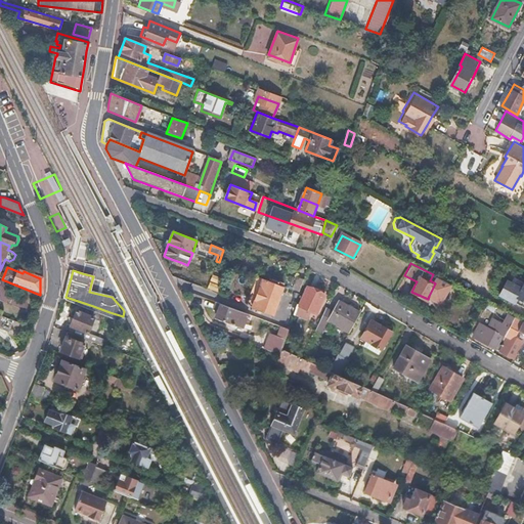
[(213,275),(211,281),(223,286),(225,280),(213,275)]
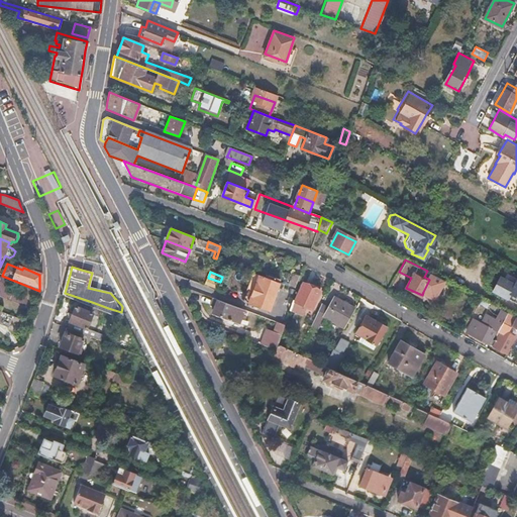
[(300,274),(294,272),(290,285),(296,286),(300,274)]
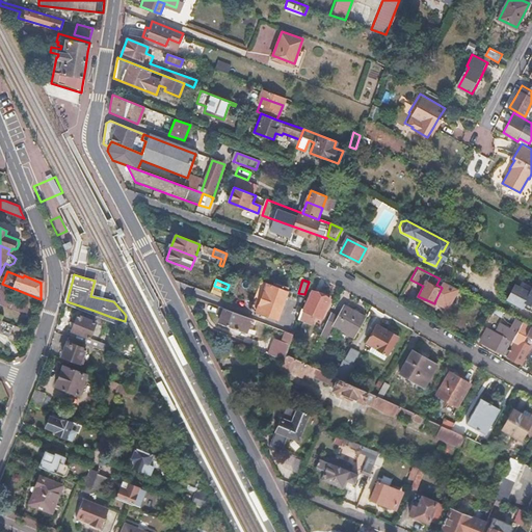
[(444,281),(441,287),(442,288),(435,300),(446,306),(456,287),(444,281)]
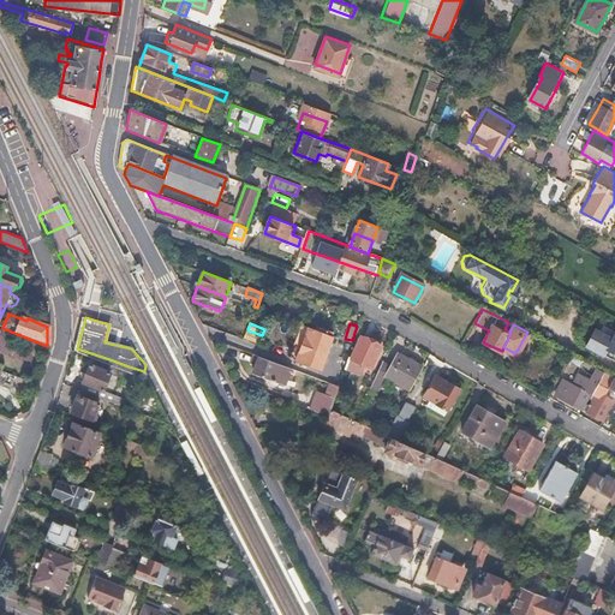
[(333,336),(302,326),(291,356),(296,362),(320,370),(333,336)]
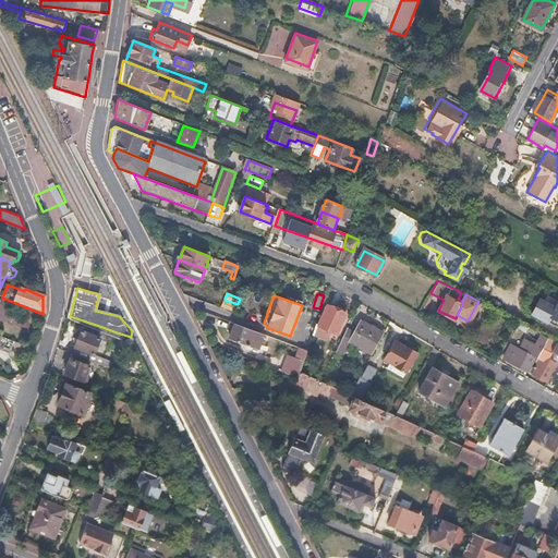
[(535,315),(543,300),(540,298),(531,314),(535,315)]
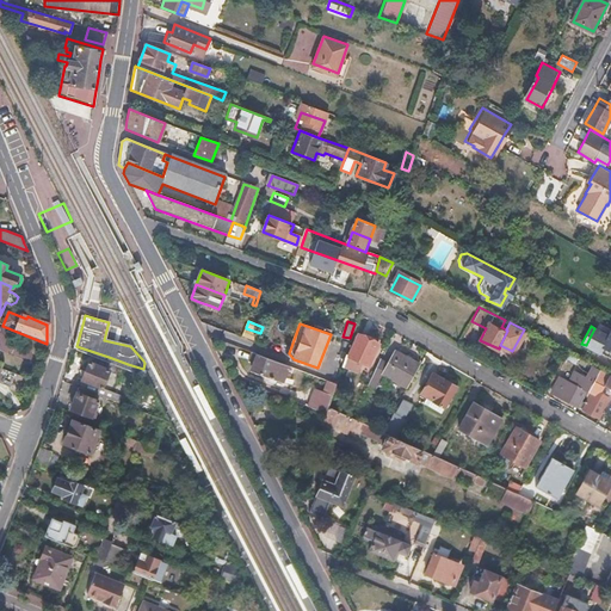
[(610,329),(609,335),(594,328),(586,345),(599,353),(603,347),(610,351),(610,329)]
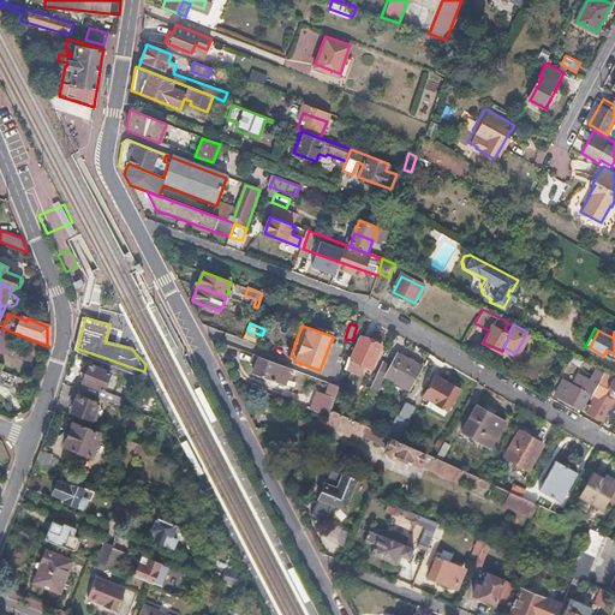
[(246,333),(244,339),(260,345),(262,338),(246,333)]
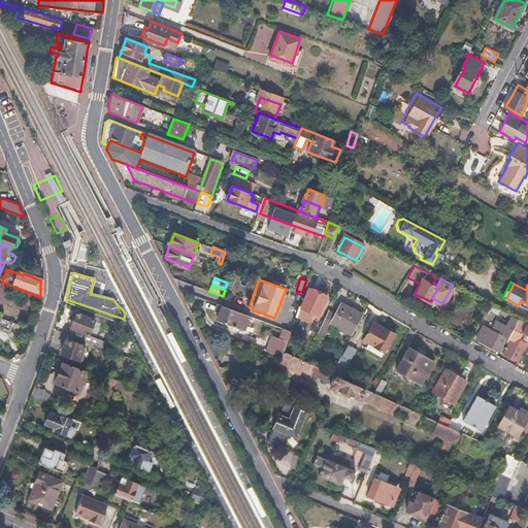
[(327,297),(308,289),(300,307),(299,306),(296,316),(302,319),(306,310),(319,316),(327,297)]
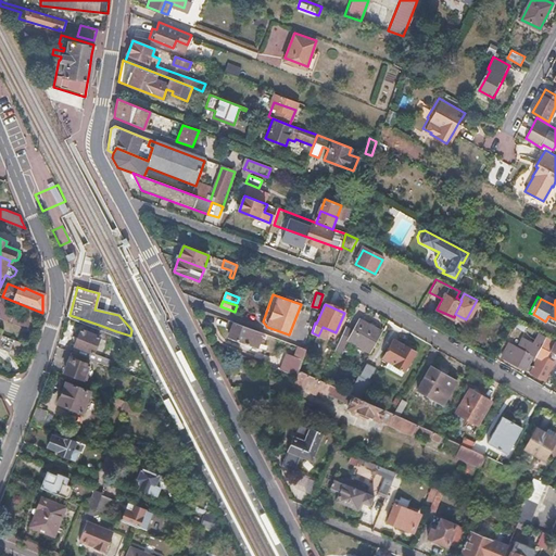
[(555,319),(548,316),(545,321),(555,326),(555,319)]
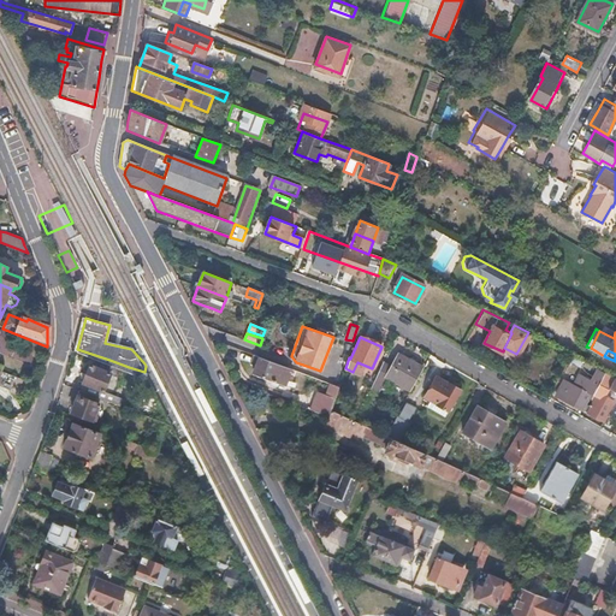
[(391,367),(383,362),(372,389),(380,394),(383,390),(390,395),(396,384),(410,391),(422,368),(397,354),(391,367)]
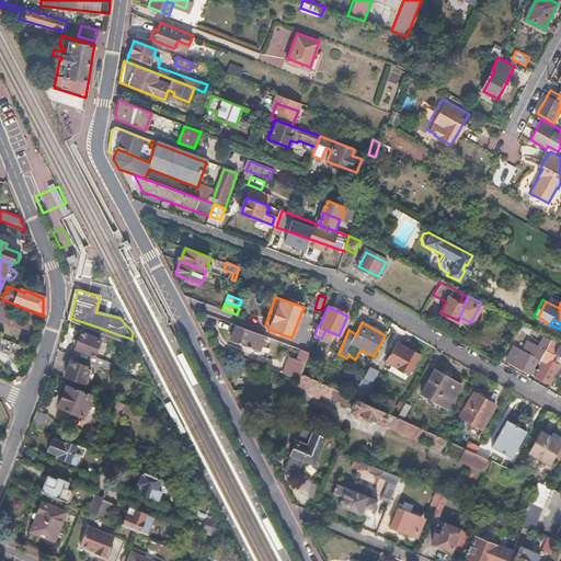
[(233,324),(230,333),(236,335),(233,343),(260,353),(265,336),(233,324)]
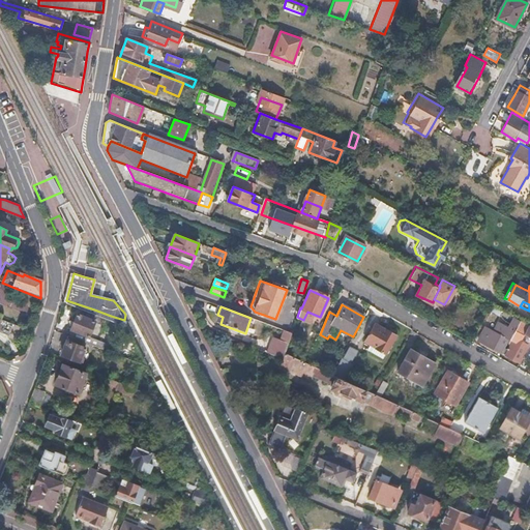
[(111,316),(94,310),(94,319),(77,314),(72,325),(68,336),(114,352),(116,346),(105,342),(111,316)]
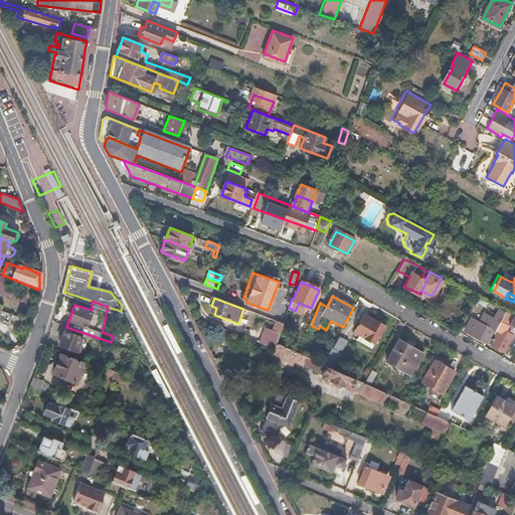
[(481,321),(474,317),(466,330),(487,342),(494,329),(497,325),(498,326),(504,313),(499,311),(494,320),(485,314),(481,321)]
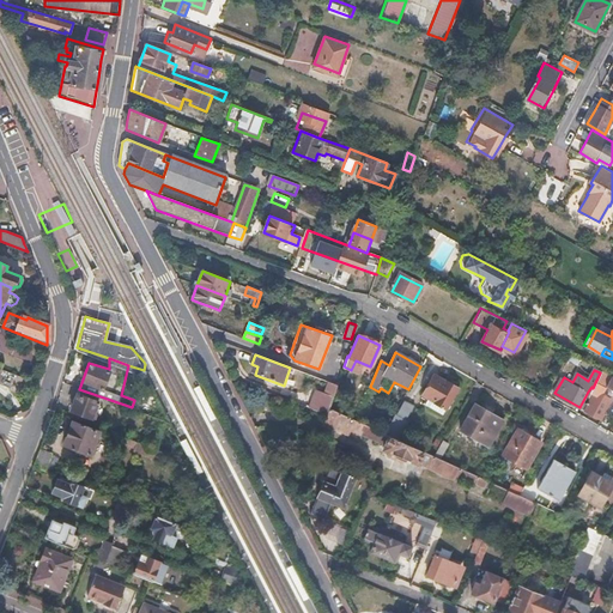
[(612,375),(602,370),(600,372),(594,387),(593,388),(588,398),(592,399),(586,411),(601,419),(612,400),(612,398),(607,394),(601,392),(605,387),(612,390),(612,375)]
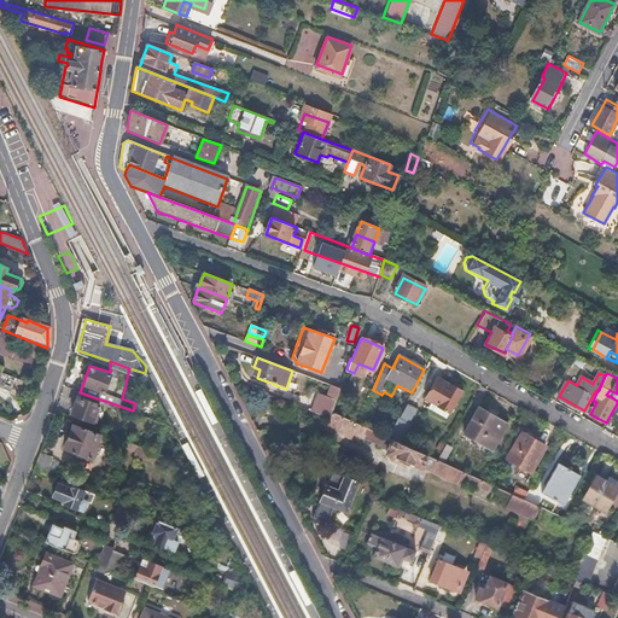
[(450,384),(438,378),(427,398),(452,412),(462,390),(460,390),(460,385),(454,383),(450,384)]
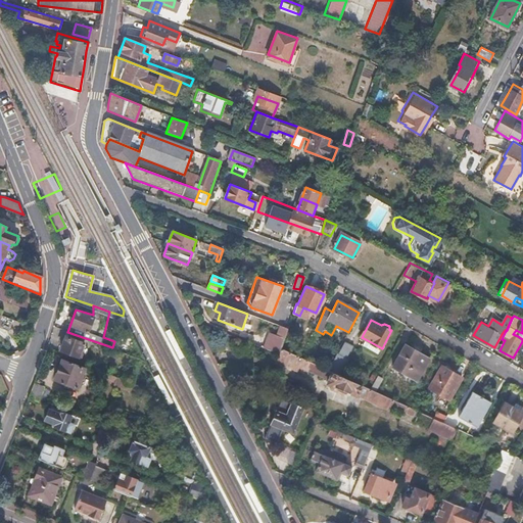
[(277,336),(270,333),(264,349),(279,355),(281,350),(287,329),(281,326),(277,336)]
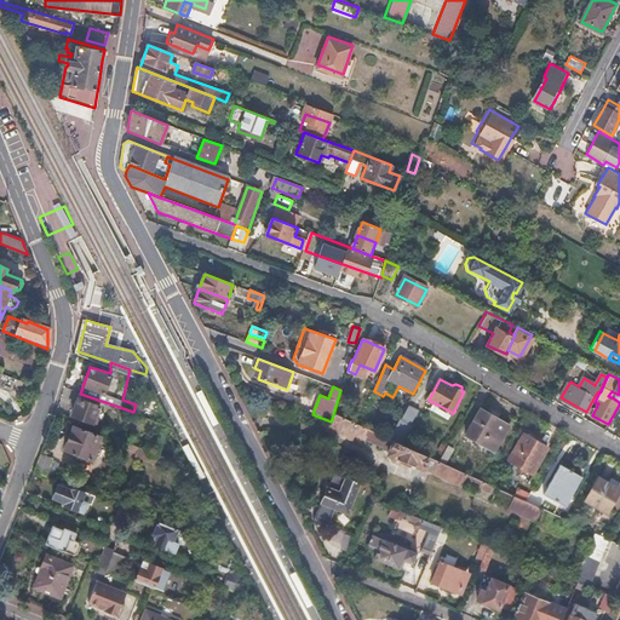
[(98,406),(78,399),(74,409),(69,422),(93,430),(97,419),(93,418),(98,406)]
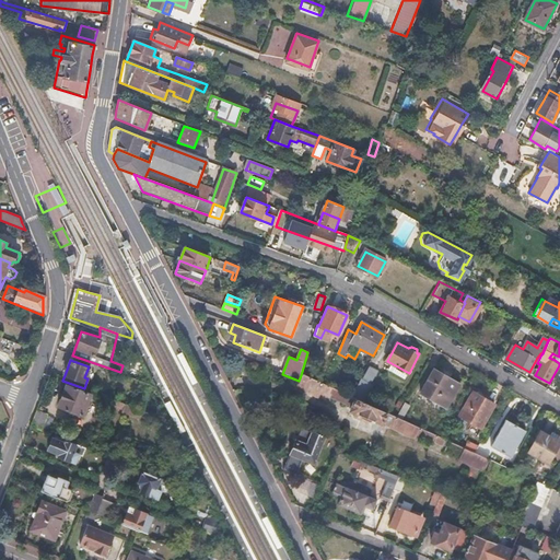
[(363,381),(362,380),(356,393),(364,397),(377,371),(371,368),(363,381)]
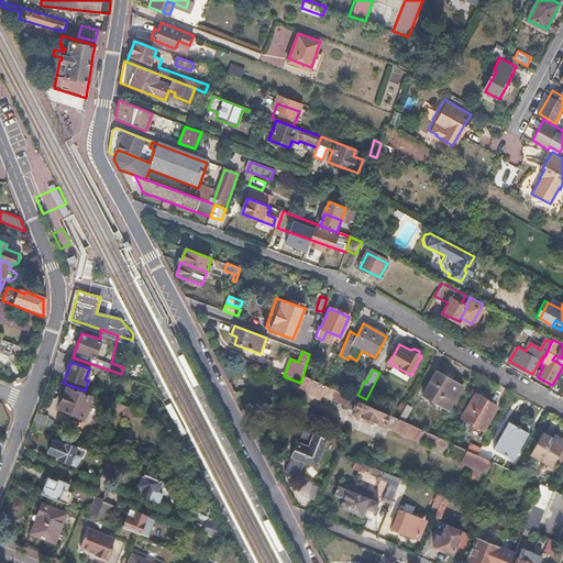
[(462,387),(434,373),(422,398),(449,411),(462,387)]
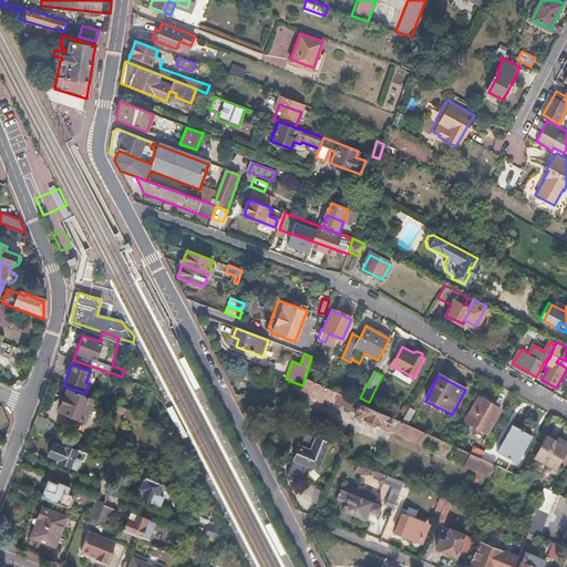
[(353,415),(363,420),(362,423),(369,426),(370,425),(377,429),(378,425),(424,446),(428,441),(442,447),(441,449),(451,453),(453,447),(446,444),(409,428),(403,424),(356,403),(328,391),(305,380),(302,385),(299,393),(322,403),(325,398),(356,412),(353,415)]
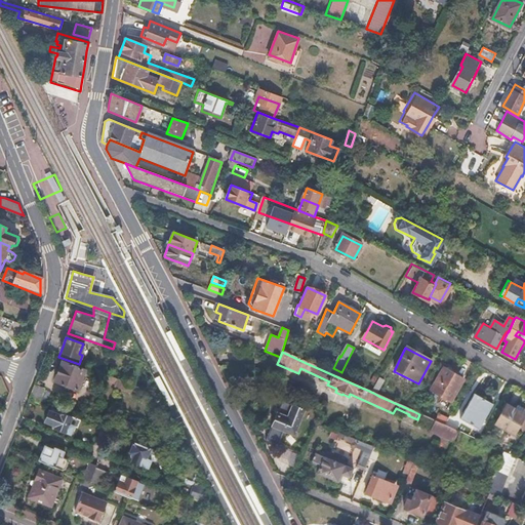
[(85,370),(63,362),(58,371),(55,381),(78,390),(85,370)]
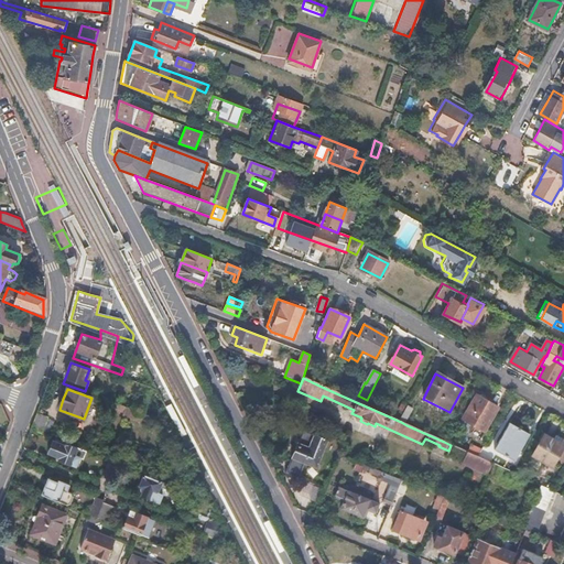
[(499,405),(477,394),(464,420),(486,431),(499,405)]
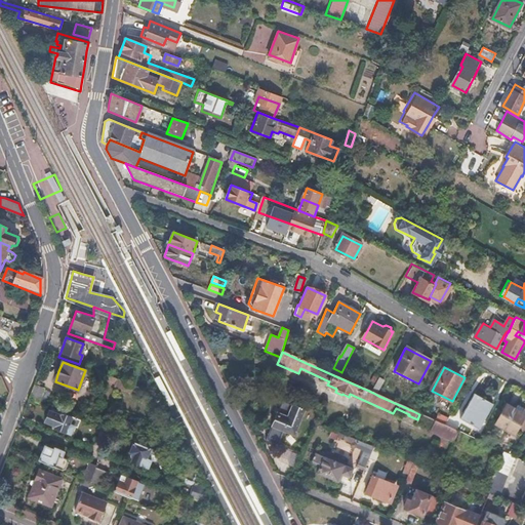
[(386,381),(380,378),(373,393),(378,396),(386,381)]
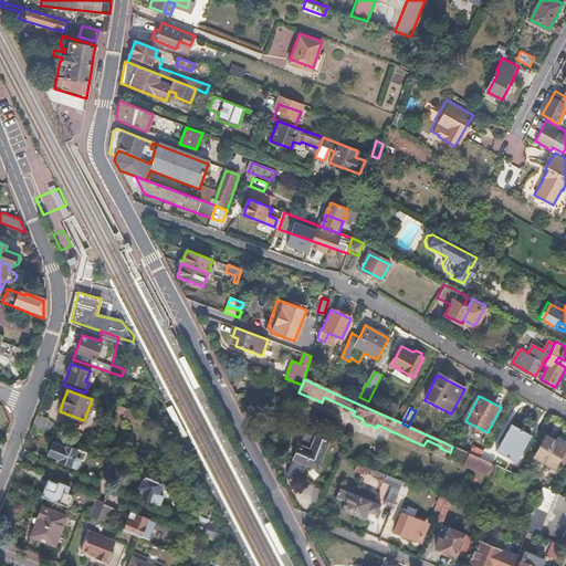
[(46,420),(37,417),(31,431),(41,435),(46,420)]
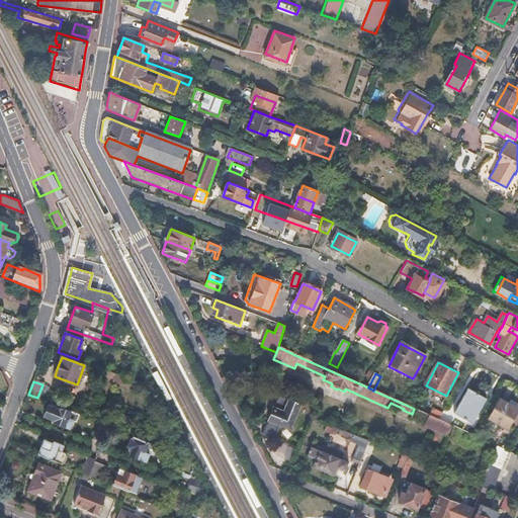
[(487,400),(466,389),(453,415),(473,425),(487,400)]
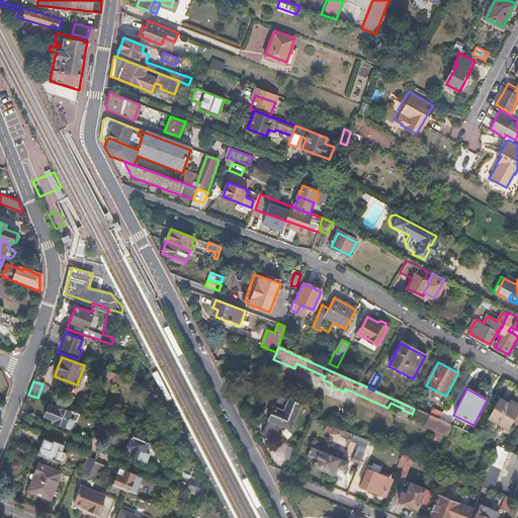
[(299,404),(278,395),(268,420),(268,419),(262,433),(274,439),(280,424),(289,428),(299,404)]
